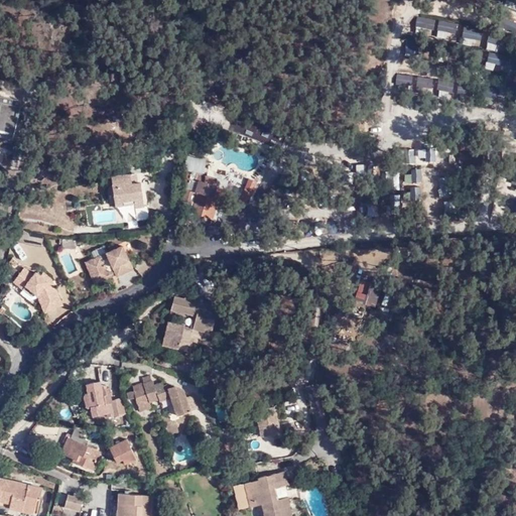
[(433,29),(433,18),(416,17),(415,27),(433,29)]
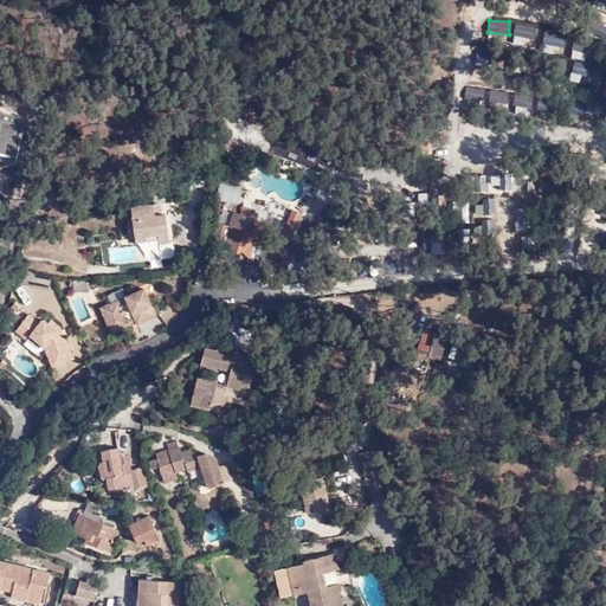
[(513,37),(533,43),(537,27),(516,23),(513,37)]
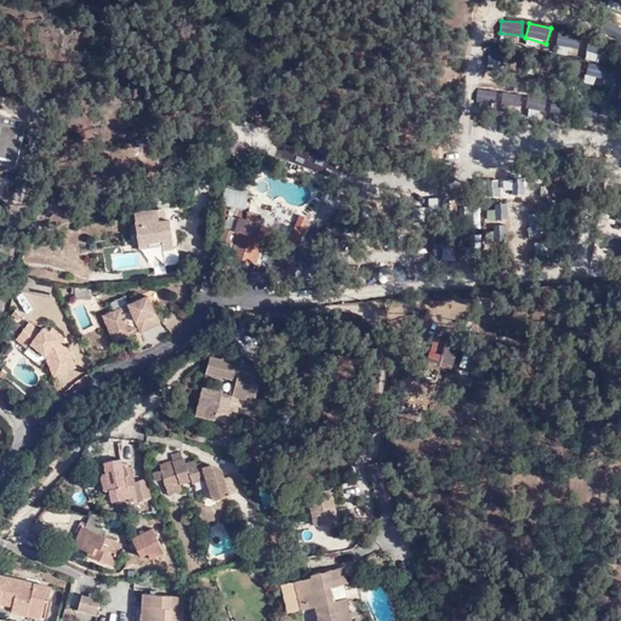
[(556,34),(556,46),(579,46),(579,34),(556,34)]
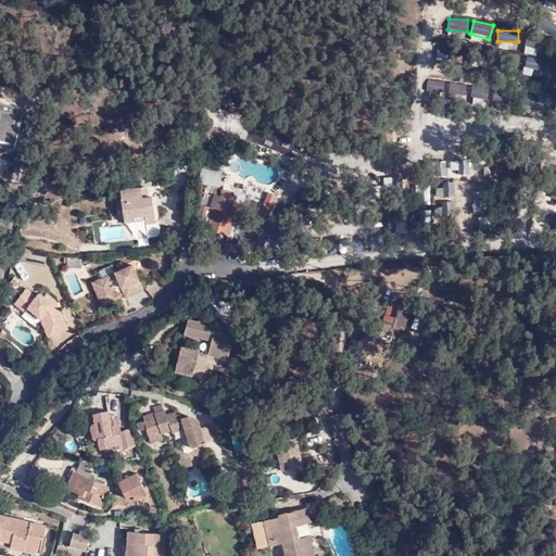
[(455,58),(457,47),(438,43),(436,54),(455,58)]
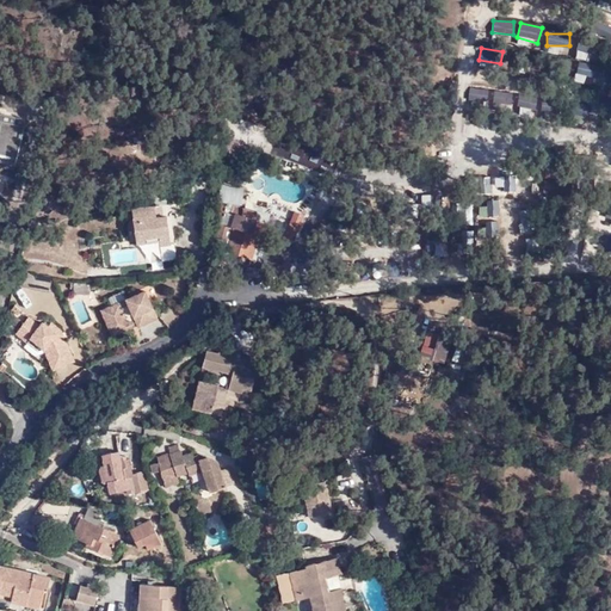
[(578,61),(575,73),(598,78),(600,66),(578,61)]
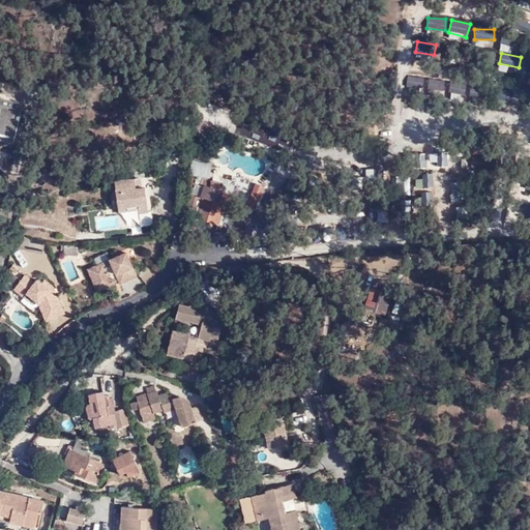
[(422,88),(423,77),(408,75),(406,86),(422,88)]
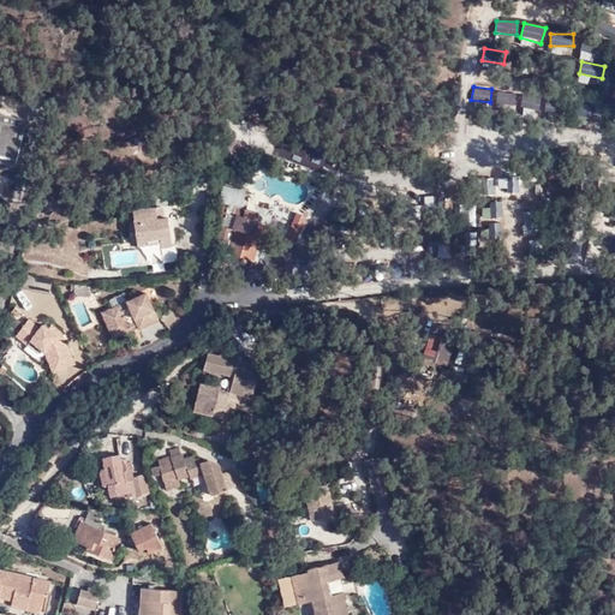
[(470,109),(470,120),(483,120),(483,109),(470,109)]
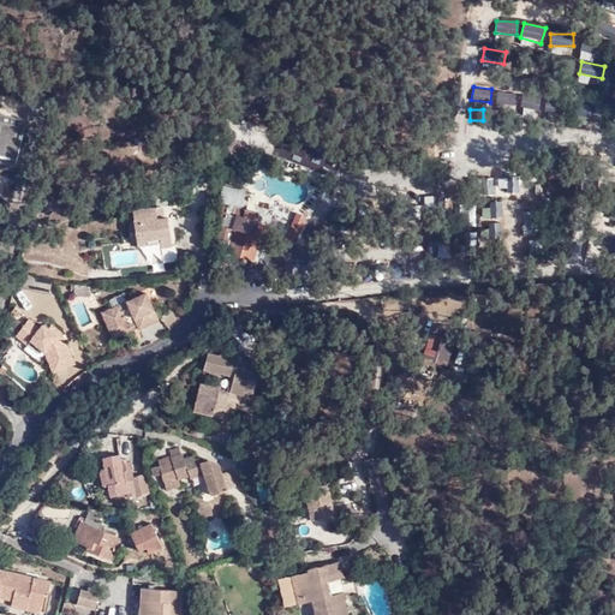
[(0,147),(19,153),(24,126),(0,120),(0,147)]
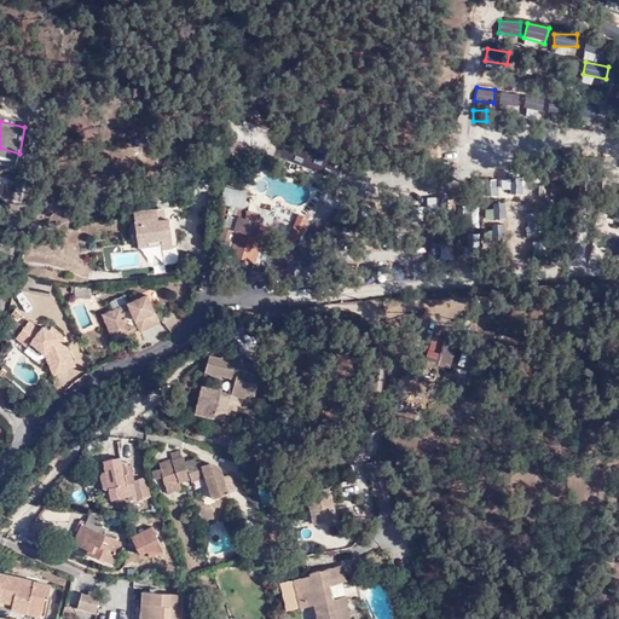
[(474,122),(472,138),(484,139),(486,123),(474,122)]
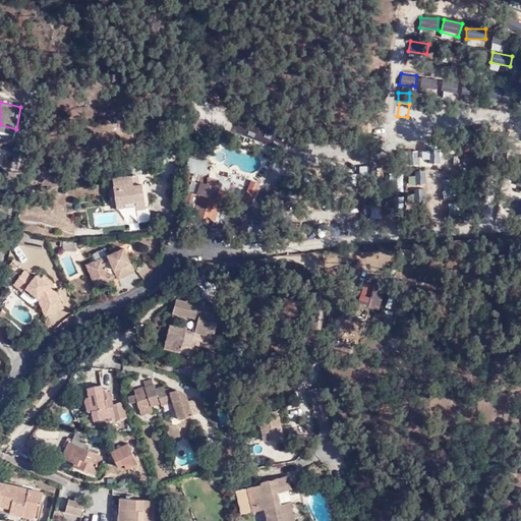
[(16,129),(0,124),(0,137),(13,141),(16,129)]
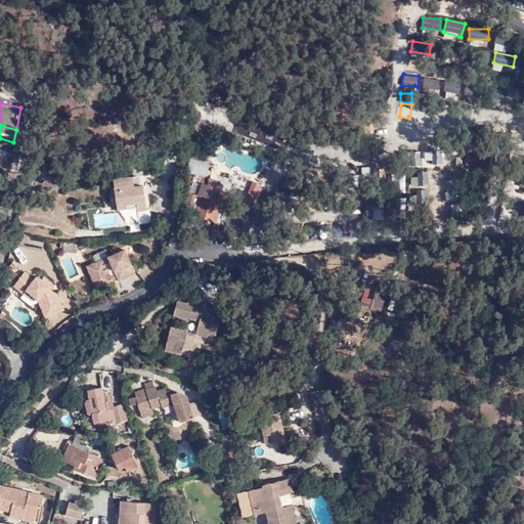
[(488,157),(468,157),(467,165),(487,165),(488,157)]
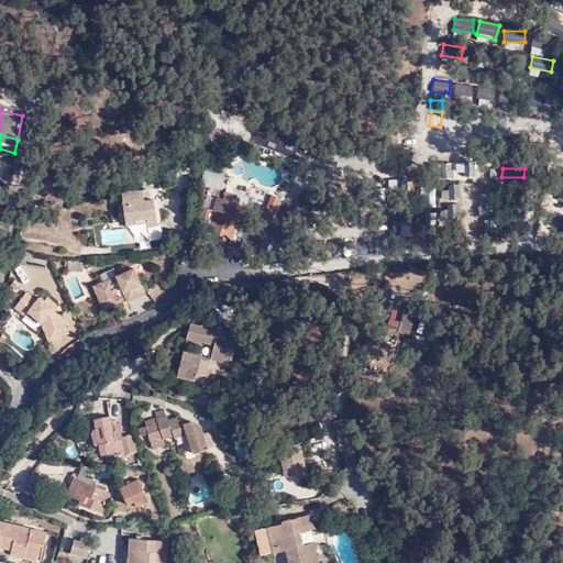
[(203,206),(200,219),(212,222),(210,230),(214,231),(214,233),(232,239),(238,222),(242,223),(249,200),(216,190),(208,188),(208,187),(223,189),(225,174),(203,170),(201,186),(200,199),(205,200),(203,206)]
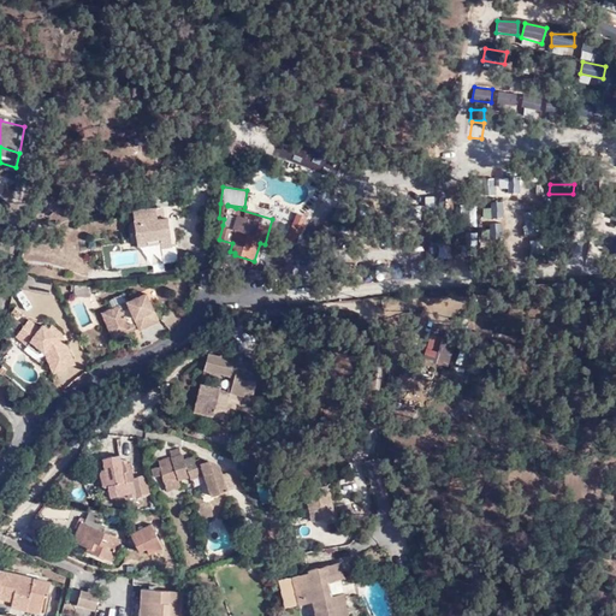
[(504,217),(503,202),(481,203),(483,218),(504,217)]
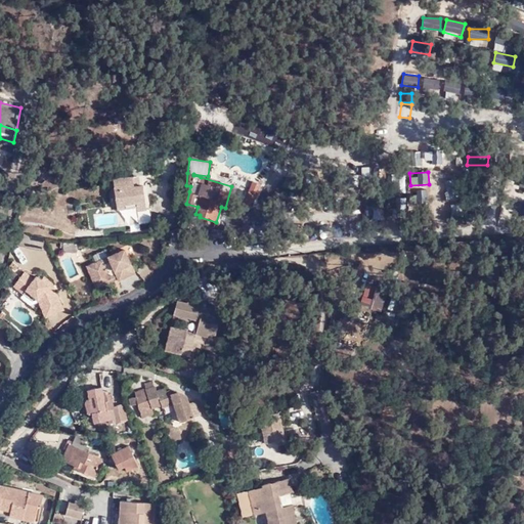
[(126,204),(145,202),(143,184),(134,186),(133,176),(114,179),(118,209),(126,208),(126,204)]
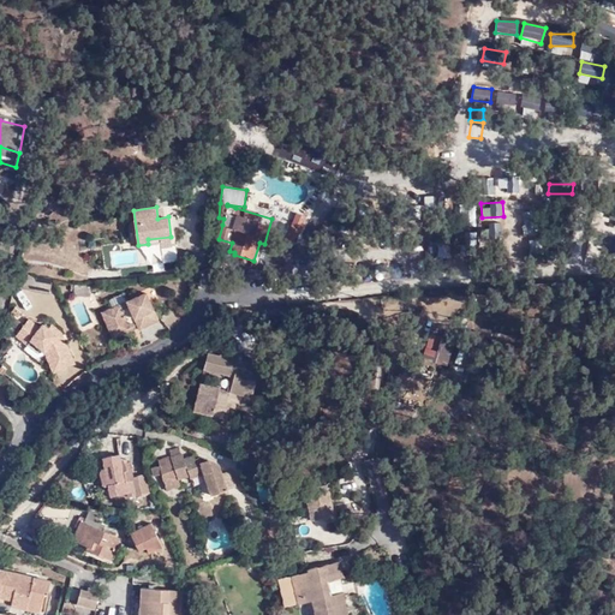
[(293,222),(287,239),(296,243),(306,216),(297,213),(293,222)]
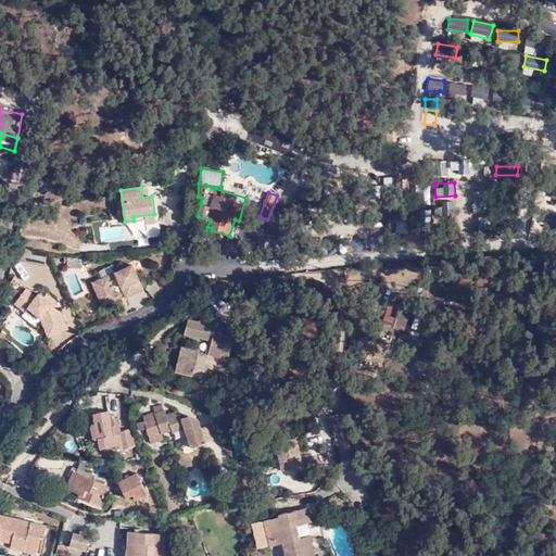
[(367,213),(373,232),(383,229),(378,210),(367,213)]
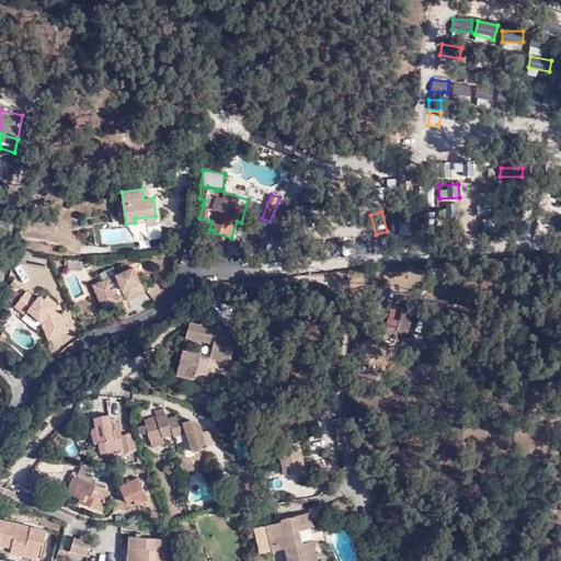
[(157,224),(156,216),(135,218),(135,222),(126,224),(126,228),(157,224)]
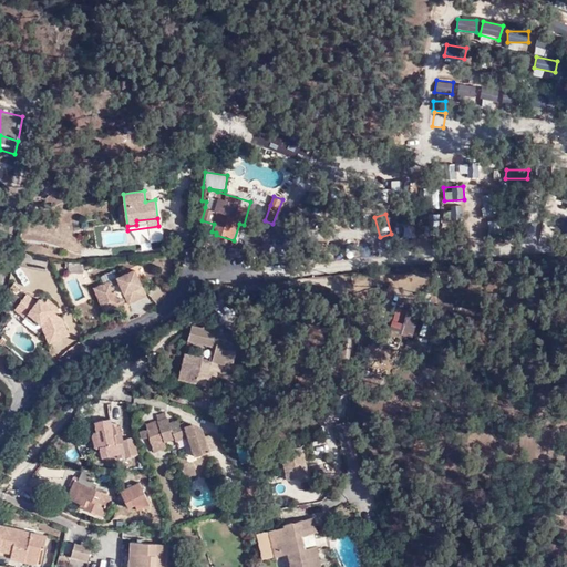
[(150,238),(160,237),(158,227),(148,228),(150,238)]
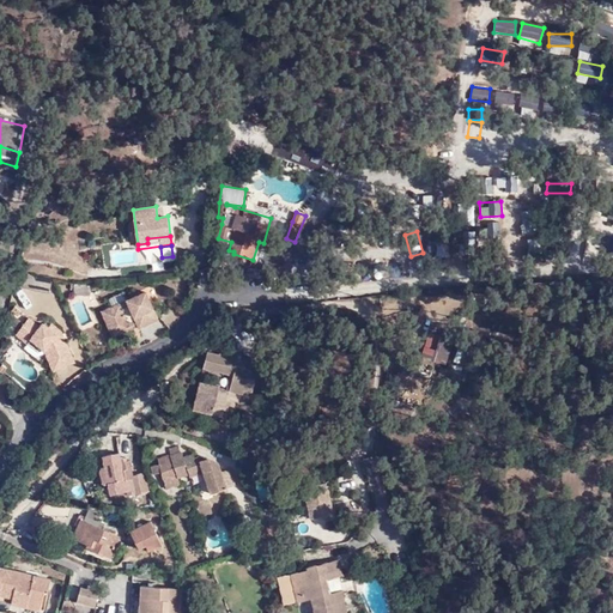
[(90,295),(90,284),(74,284),(74,295),(90,295)]
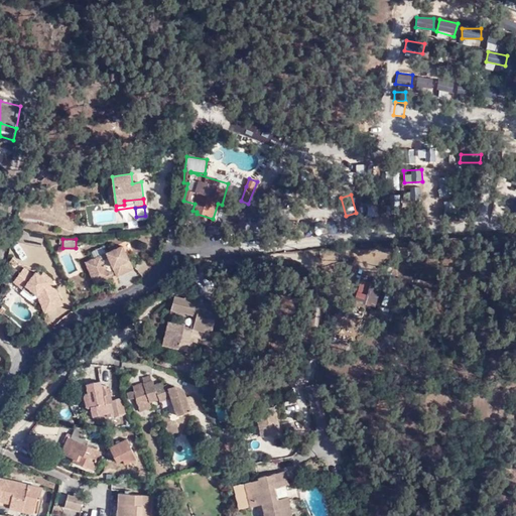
[(21,258),(27,254),(17,241),(12,245),(21,258)]
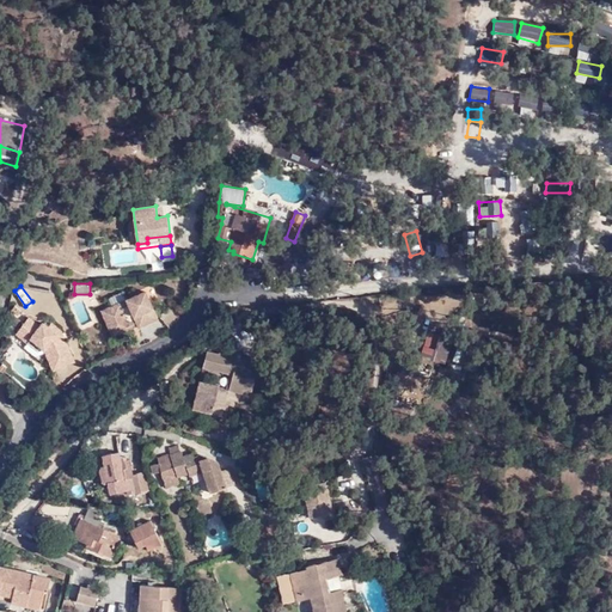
[(136,320),(138,324),(139,326),(158,318),(146,292),(106,310),(116,330),(136,320)]
